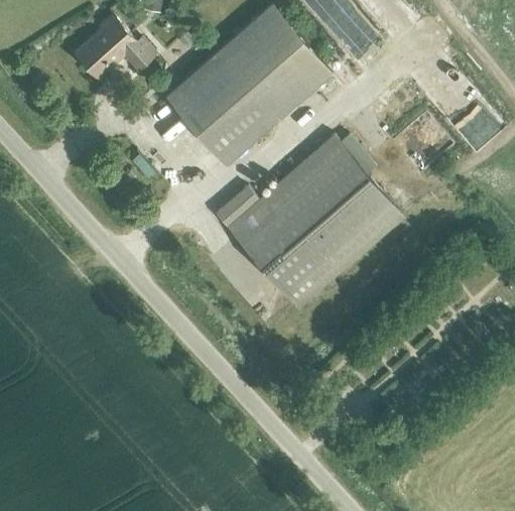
[(144,0),(143,15),(160,18),(162,0),(144,0)]
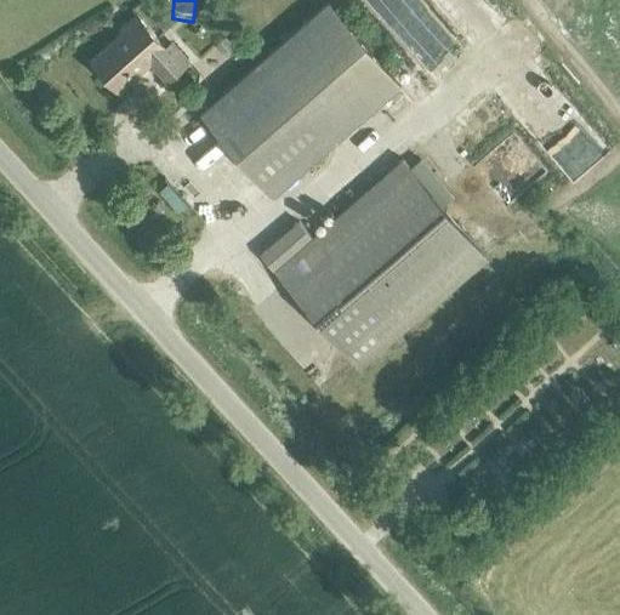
[(199,117),(271,199),(399,87),(328,5),(199,117)]
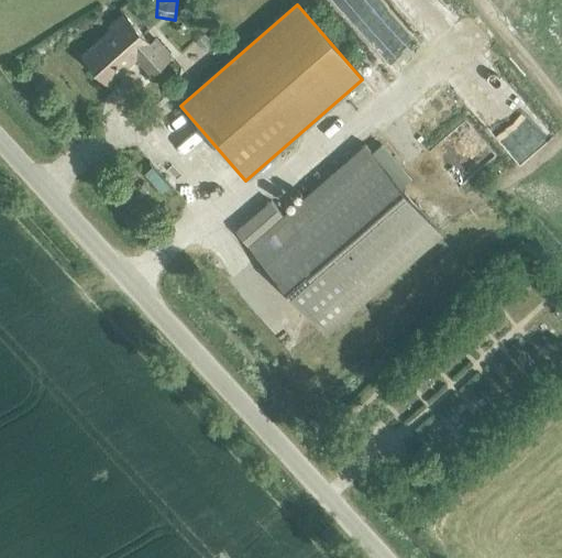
[(153,43),(149,47),(122,18),(108,31),(110,33),(81,58),(106,87),(135,61),(150,77),(167,58),(153,43)]
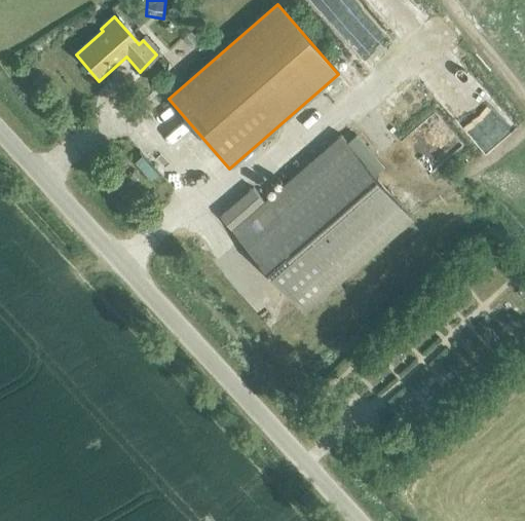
[(339,139),(262,203),(254,192),(219,220),(302,318),(412,222),(339,139)]
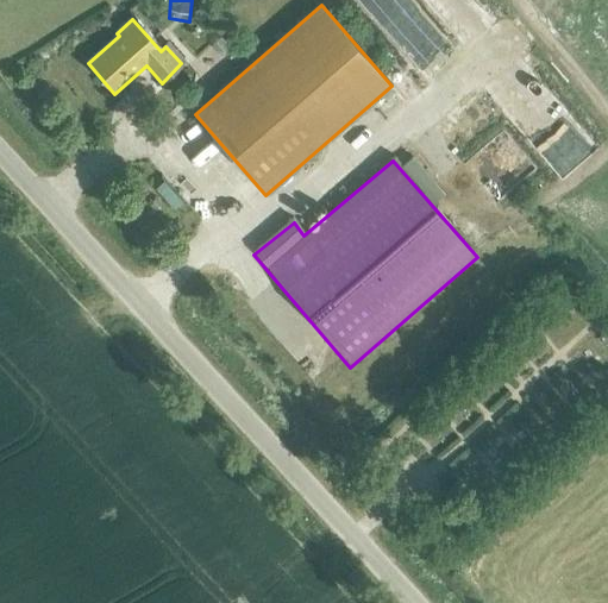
[(438,521),(428,531),(439,542),(450,534),(438,521)]
